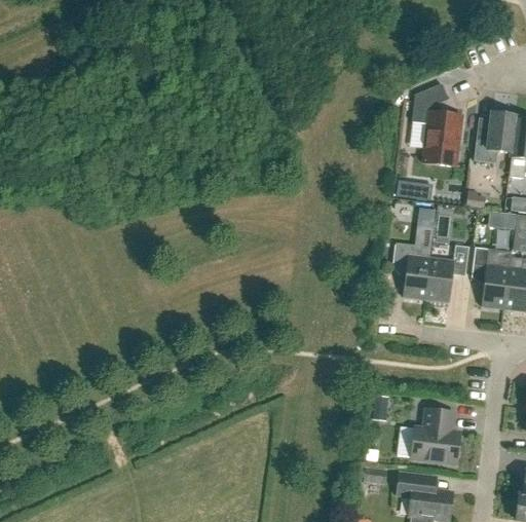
[(456,165),(462,115),(438,112),(435,104),(448,99),(442,82),(414,94),(411,120),(426,122),(422,161),(456,165)]
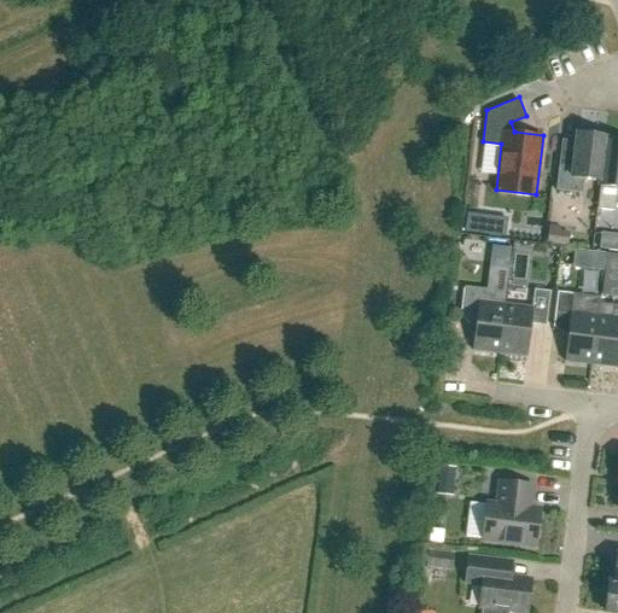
[(606,140),(607,135),(577,132),(573,161),(559,158),(555,187),(582,191),(584,176),(600,177),(601,179),(606,140)]
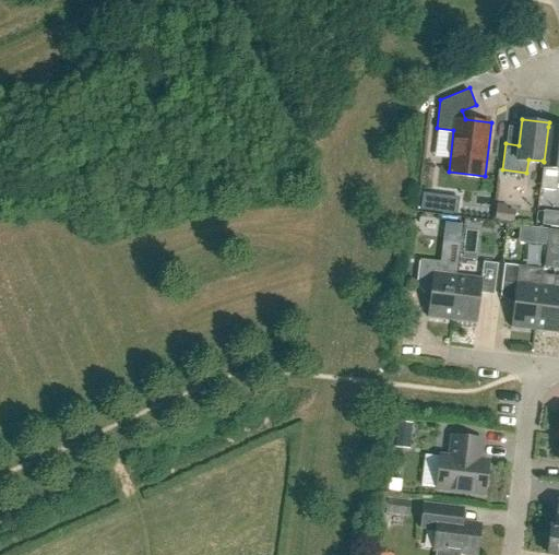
[(558,128),(548,127),(544,162),(543,161),(542,165),(543,166),(540,186),(556,188),(557,180),(558,180),(558,128)]
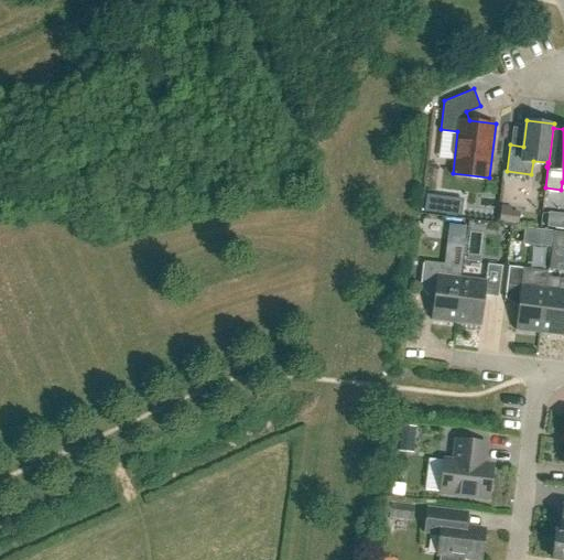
[(427,192),(425,210),(443,212),(445,194),(427,192)]
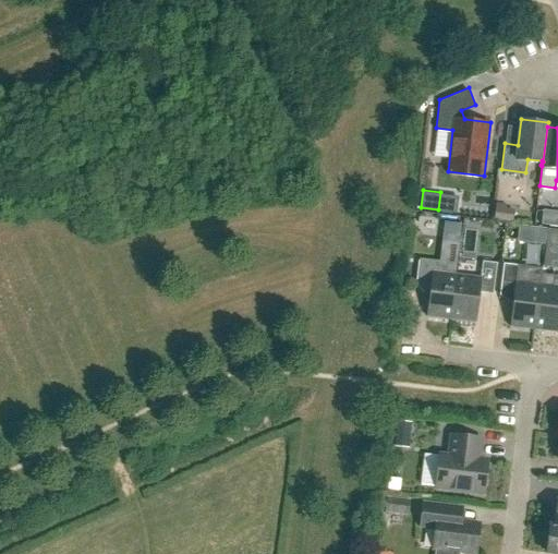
[(494,217),(502,218),(504,205),(505,201),(500,201),(496,201),(494,217)]
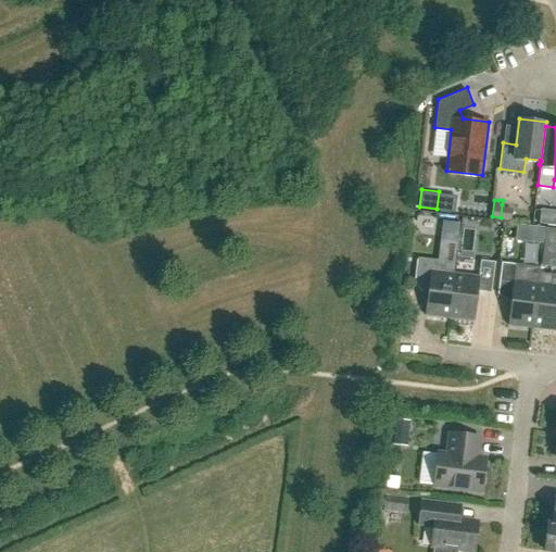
[(460,218),(442,216),(440,235),(458,237),(460,218)]
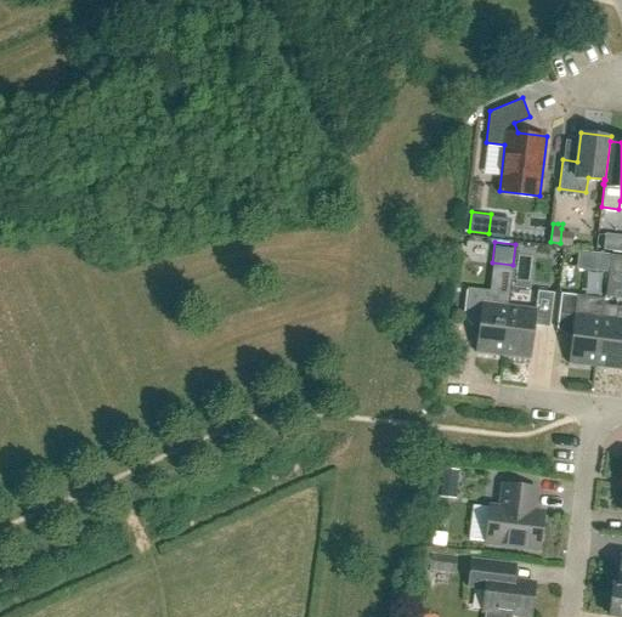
[(594,250),(592,269),(606,270),(608,252),(594,250)]
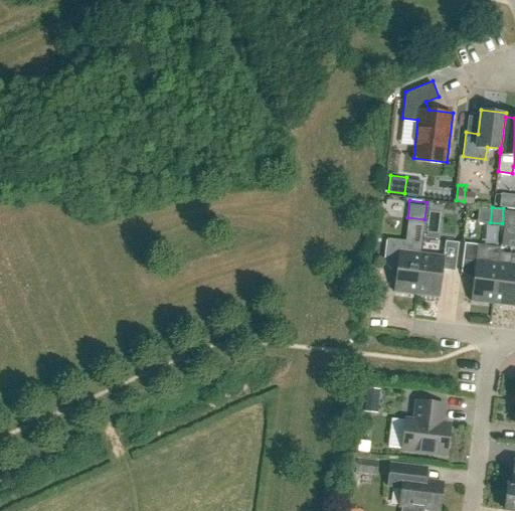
[(514,223),(504,222),(503,233),(514,234),(514,223)]
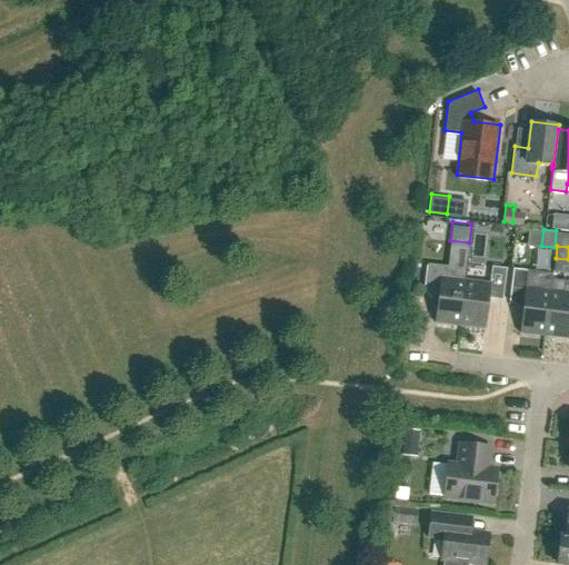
[(460,324),(466,278),(455,277),(456,265),(428,261),(425,288),(439,290),(436,320),(460,324)]
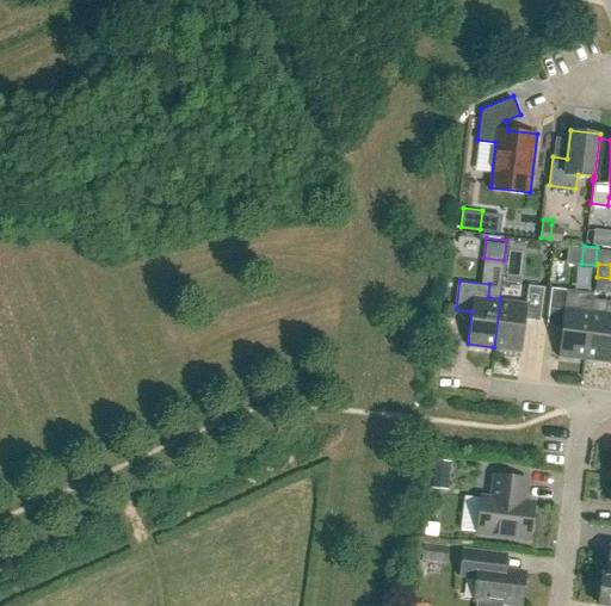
[(500,298),(494,347),(520,350),(525,319),(541,320),(544,285),(529,283),(526,302),(500,298)]
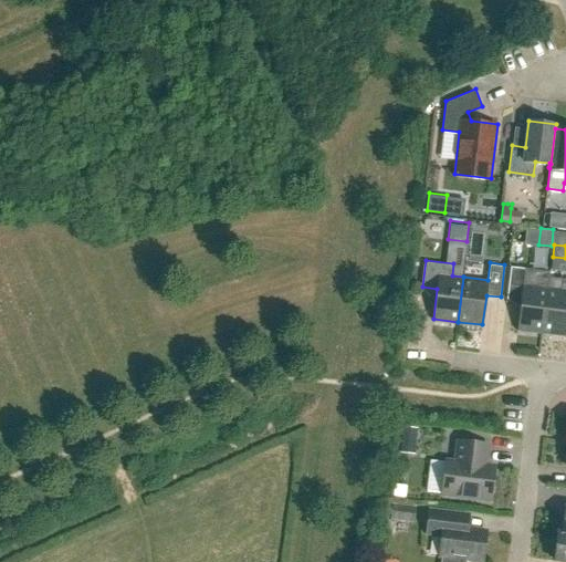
[(511,266),(506,297),(521,298),(517,329),(542,332),(549,276),(549,270),(511,266)]
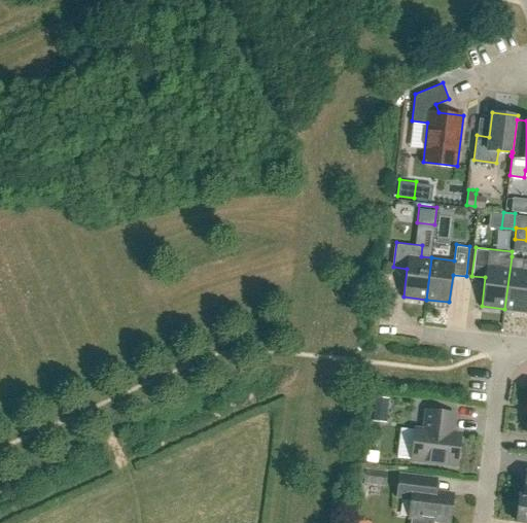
[(526,257),(512,256),(504,309),(526,311),(526,257)]
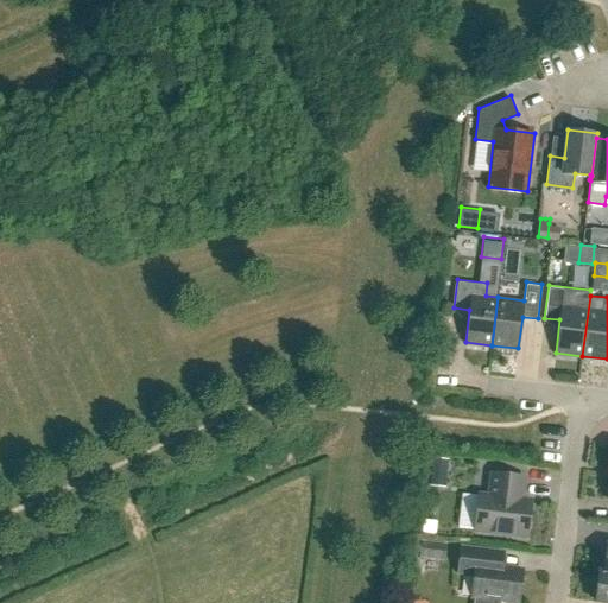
[(445,470),(447,457),(432,456),(431,469),(445,470)]
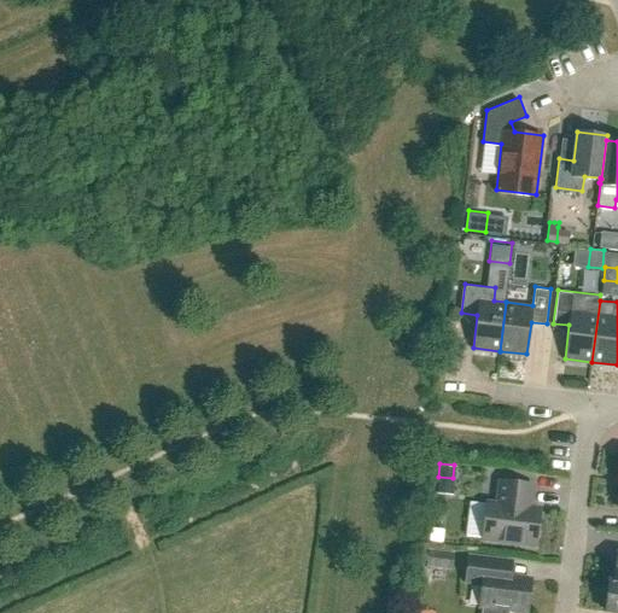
[(531,506),(534,484),(500,479),(497,502),(488,501),(483,537),(536,543),(540,507),(531,506)]
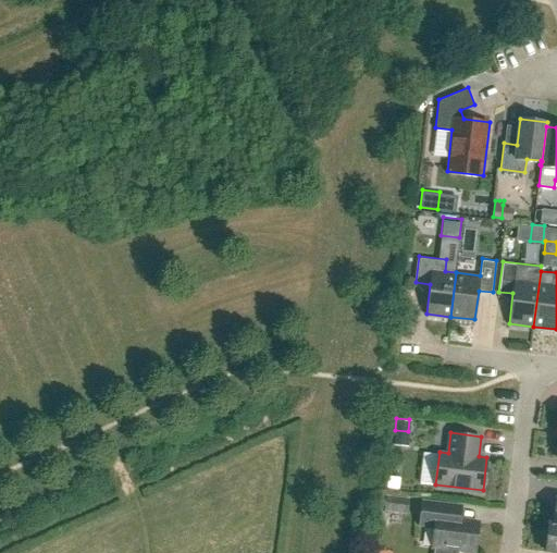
[(401,511),(404,495),(386,493),(384,508),(401,511)]
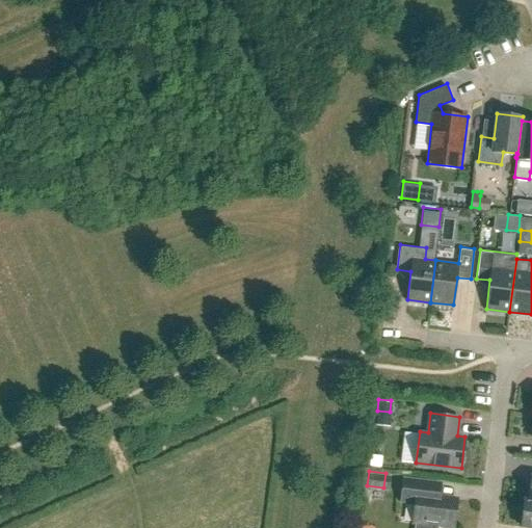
[(440,495),(441,481),(433,480),(404,477),(402,499),(416,501),(413,521),(416,521),(415,527),(437,527),(439,524),(454,526),(457,497),(440,495)]
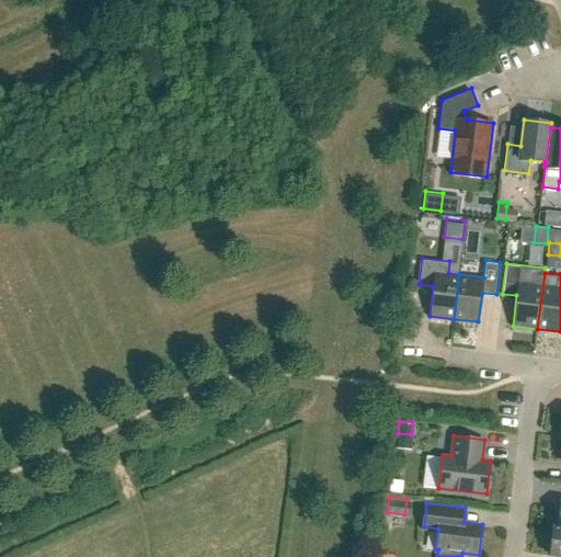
[(560,527),(558,527),(553,526),(550,554),(560,555),(560,527)]
